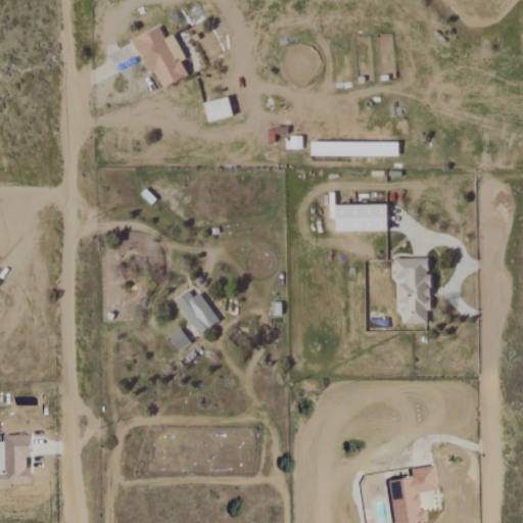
[(131,41),(147,75),(154,73),(161,89),(187,77),(179,61),(185,58),(173,35),(163,39),(158,28),(131,41)]
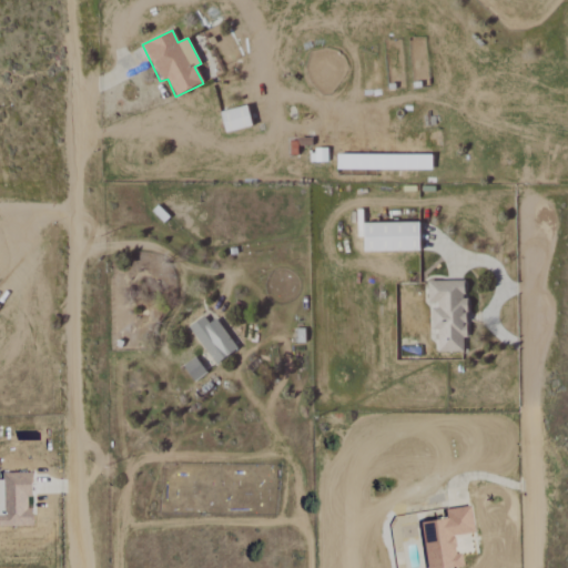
[(252,128),(246,107),(219,113),(224,134),(252,128)]
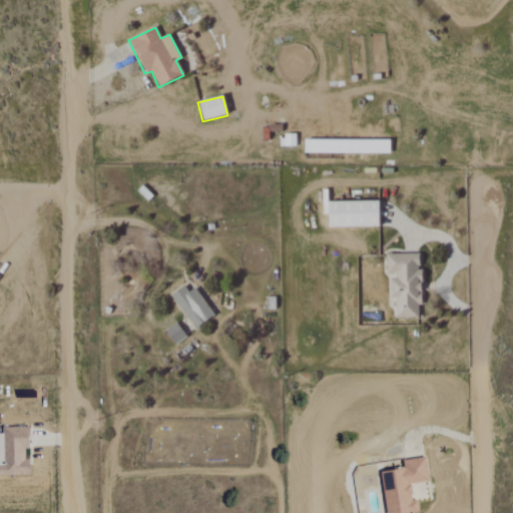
[(296,135),(282,135),(282,147),(296,147),(296,135)]
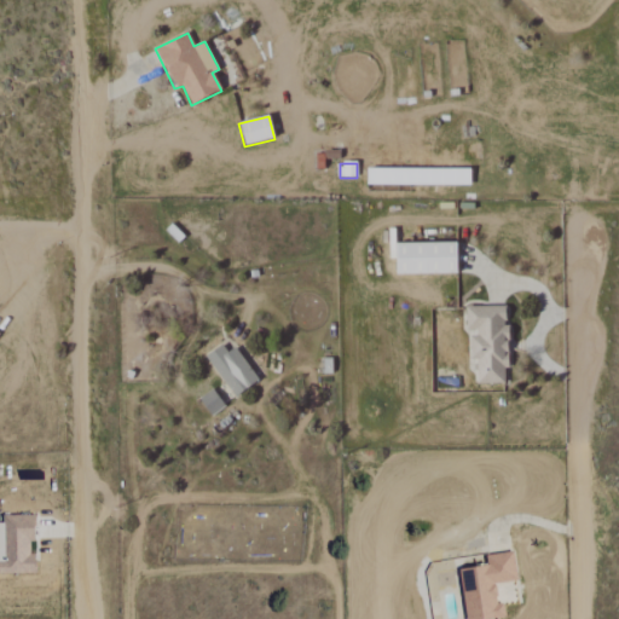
[(470,169),(366,169),(366,186),(470,186),(470,169)]
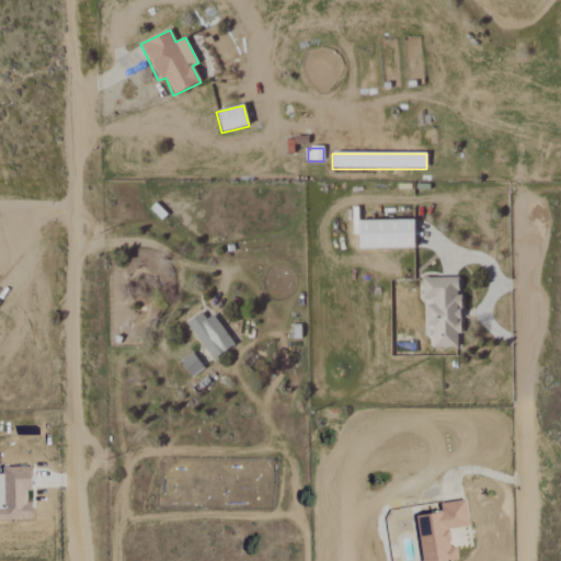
[(413,219),(358,220),(358,249),(413,248),(413,219)]
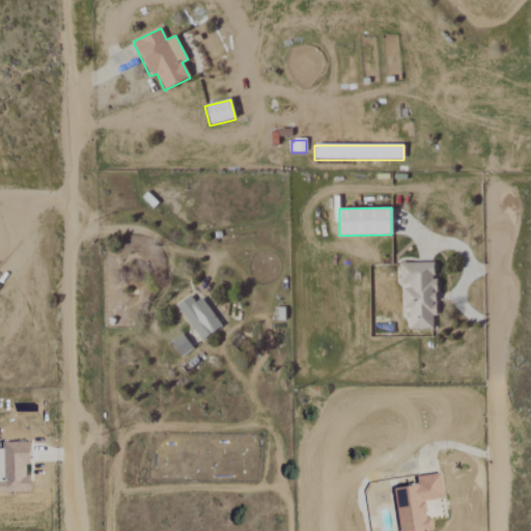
[(399,262),(399,284),(402,284),(402,308),(409,308),(409,329),(435,329),(435,262),(399,262)]
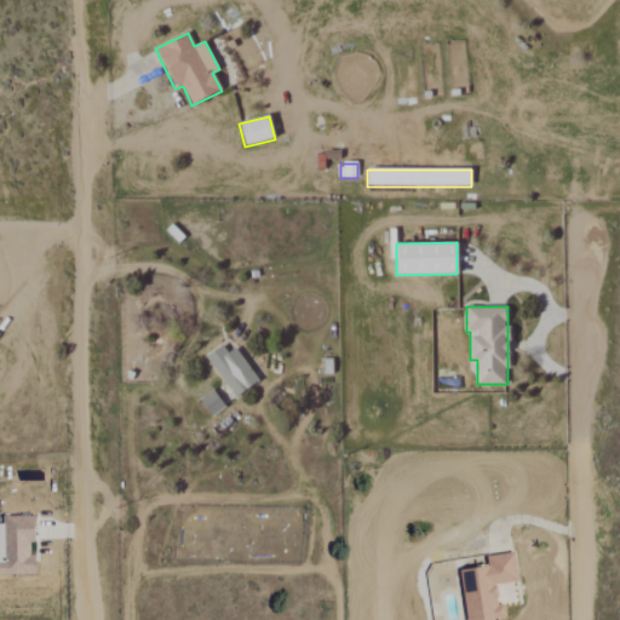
[(228,352),(222,344),(205,357),(236,397),(259,380),(234,348),(228,352)]
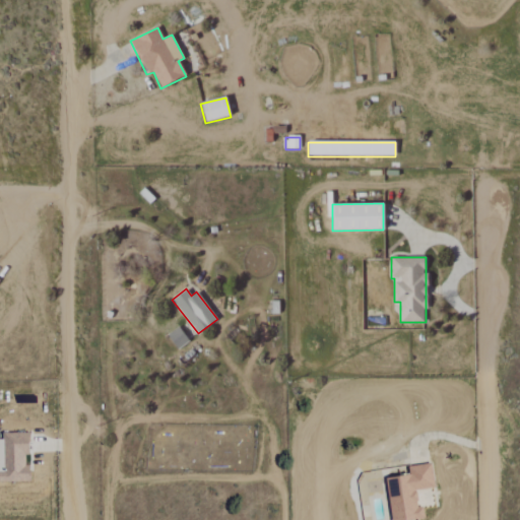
[(189,341),(179,326),(167,335),(177,349),(189,341)]
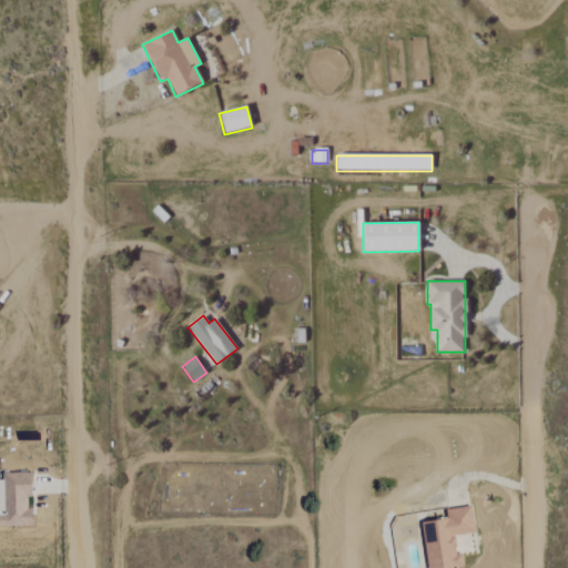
[(0,474),(0,526),(32,526),(31,508),(30,474),(0,474)]
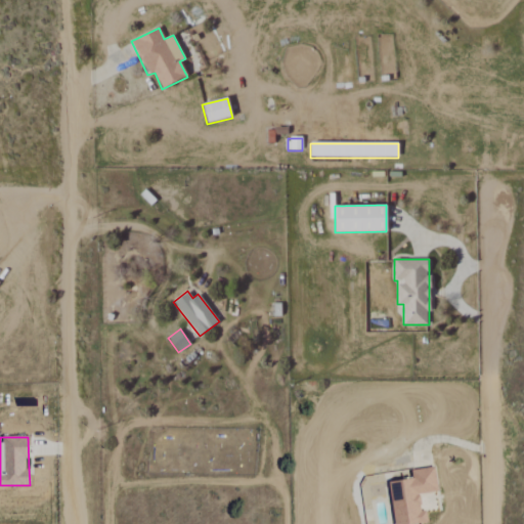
[(389,482),(393,523),(412,523),(428,522),(426,511),(421,512),(419,493),(438,491),(435,467),(411,470),(412,479),(389,482)]
